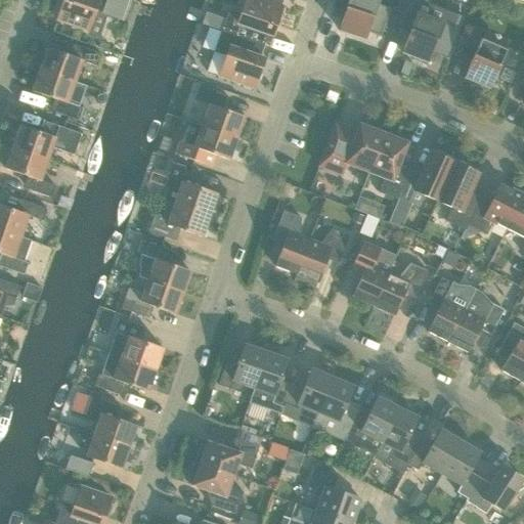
[(63,0),(56,19),(88,31),(94,10),(122,20),(128,0),(63,0)]
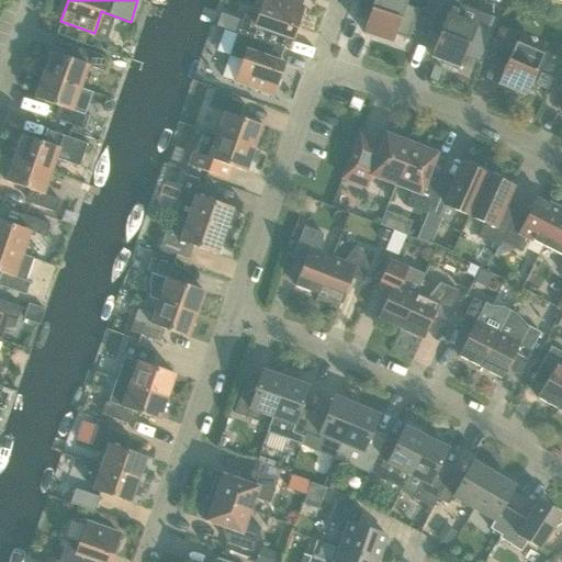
[(245,10),(237,32),(278,47),(282,35),(292,38),(303,7),(282,0),(262,0),(258,15),(245,10)]
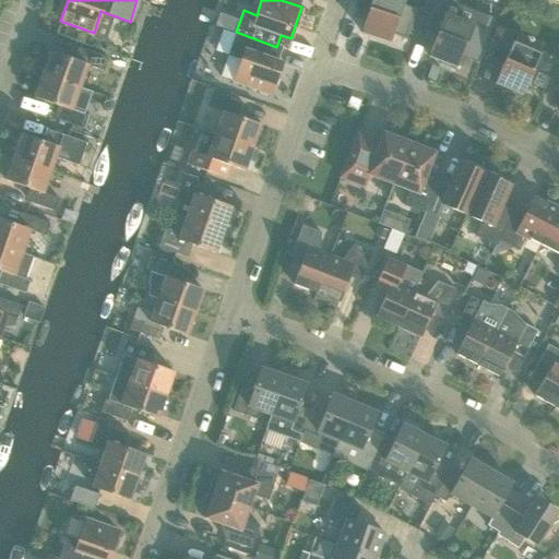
[(357,0),(353,16),(365,21),(361,32),(390,42),(392,34),(406,38),(417,9),(402,4),(403,0),(357,0)]
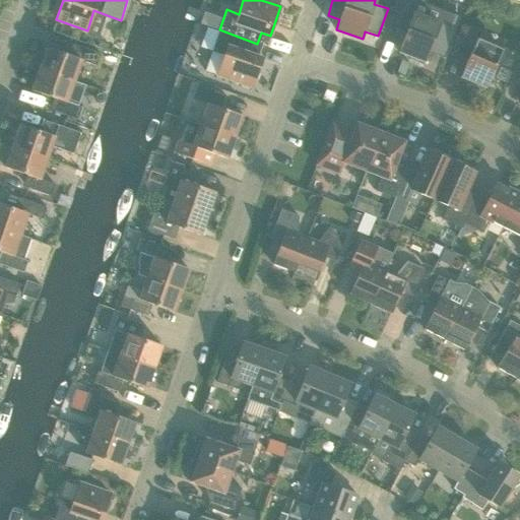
[(414,13),(416,7),(405,2),(396,25),(407,30),(399,52),(425,62),(440,23),(414,13)]
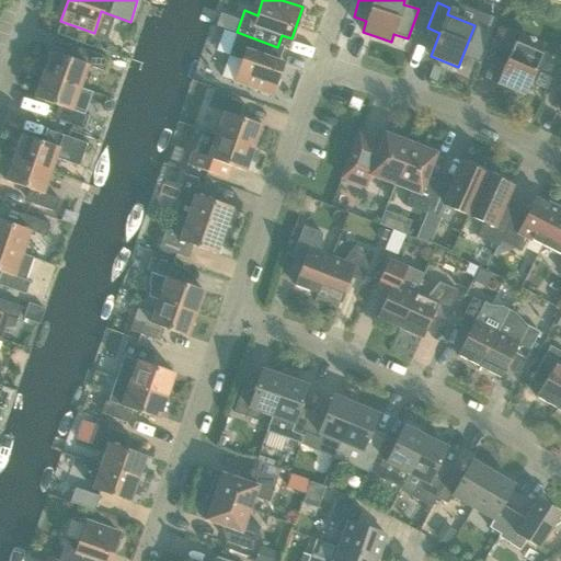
[(518,34),(506,30),(496,25),(485,50),(495,54),(507,59),(496,82),(524,94),(542,54),(515,42),(518,34)]
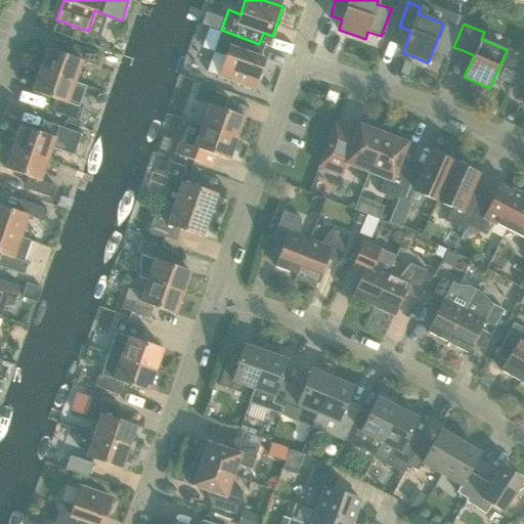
[(259,44),(221,30),(213,51),(226,56),(219,76),(254,88),(264,58),(255,55),(259,44)]
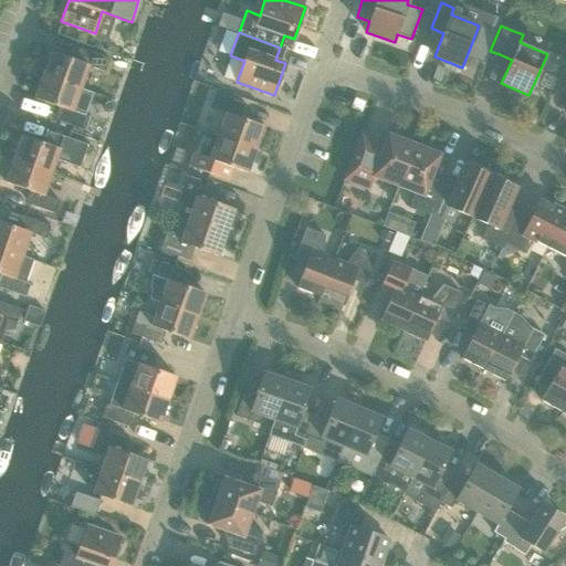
[(51,52),(42,75),(81,88),(88,65),(104,71),(108,59),(84,50),(80,62),(51,52)]
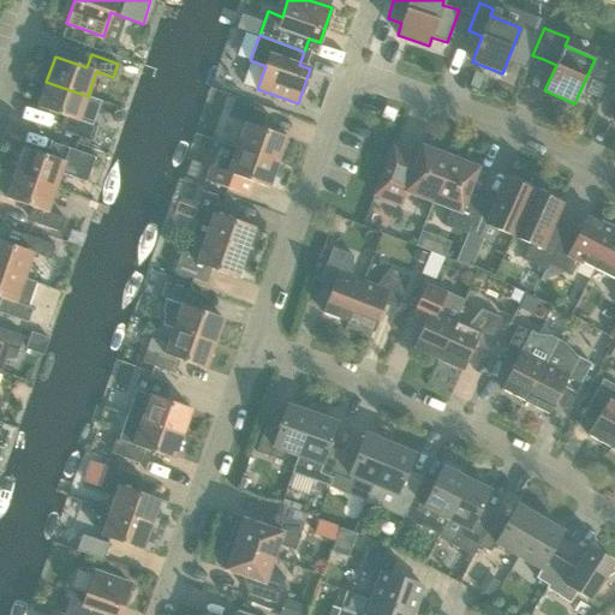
[(88,96),(46,82),(37,107),(69,118),(64,131),(91,141),(96,127),(79,121),(88,96)]
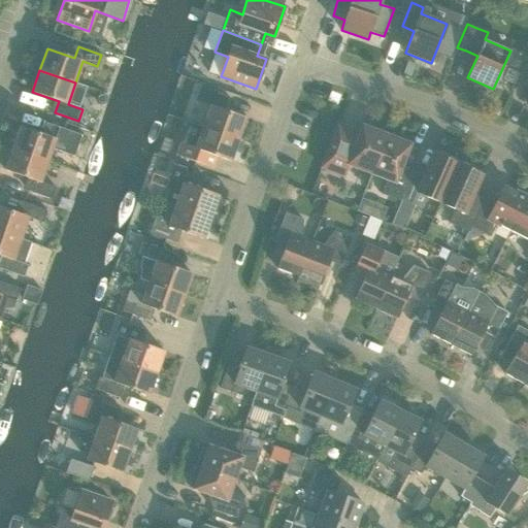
[(203,127),(238,139),(245,118),(219,108),(223,96),(200,89),(196,100),(210,105),(203,127)]
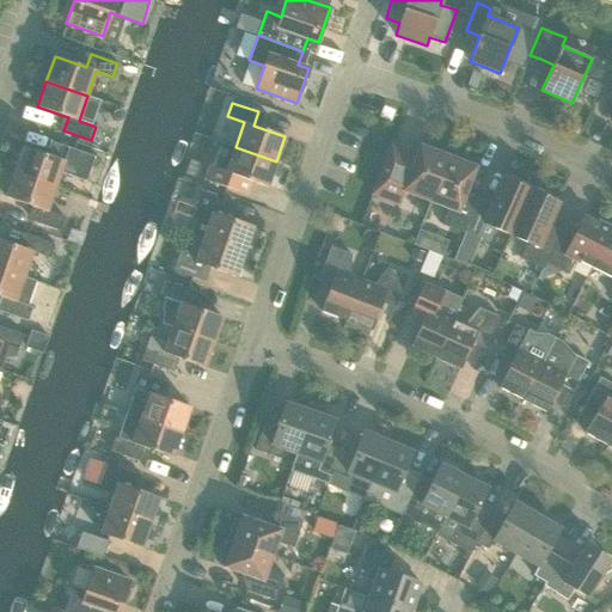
[(403,190),(430,201),(447,155),(420,145),(417,152),(392,142),(372,194),(398,204),(403,190)]
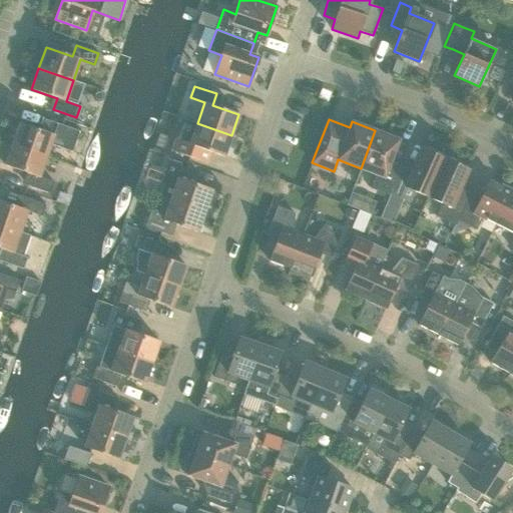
[(12,144),(46,156),(50,144),(72,151),(79,131),(72,128),(49,120),(45,132),(19,123),(12,144)]
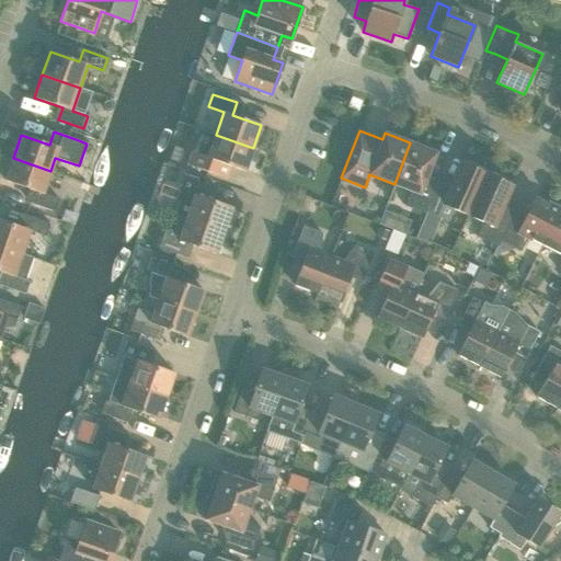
[(245,171),(253,148),(216,135),(208,157),(192,151),(187,164),(227,179),(231,165),(245,171)]
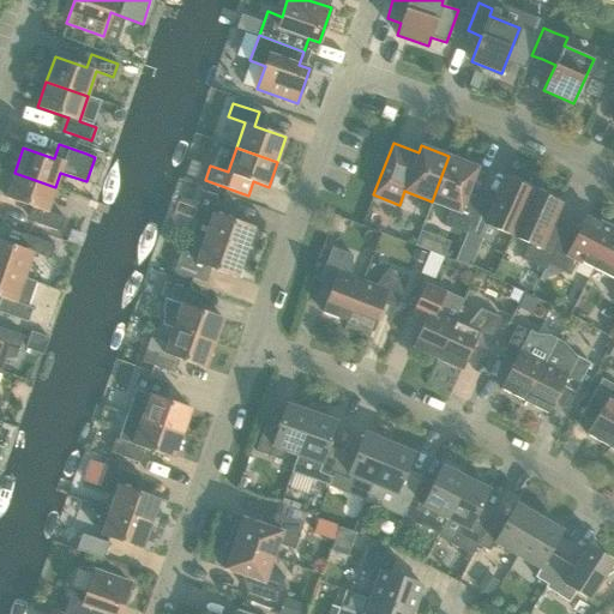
[(467,234),(467,232),(479,203),(465,198),(477,167),(449,156),(432,202),(449,209),(443,224),(467,234)]
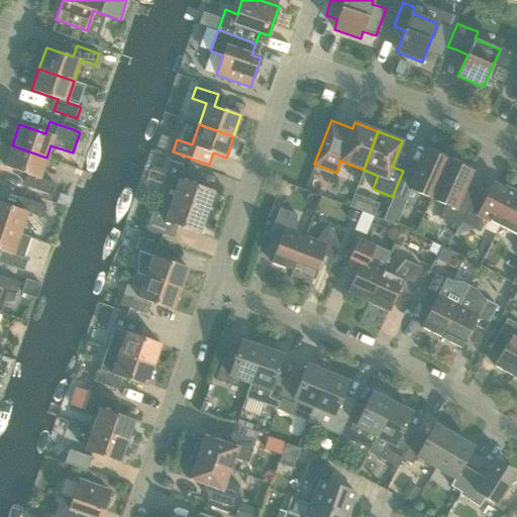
[(39,178),(46,158),(12,145),(5,167),(31,176),(27,187),(49,195),(55,183),(39,178)]
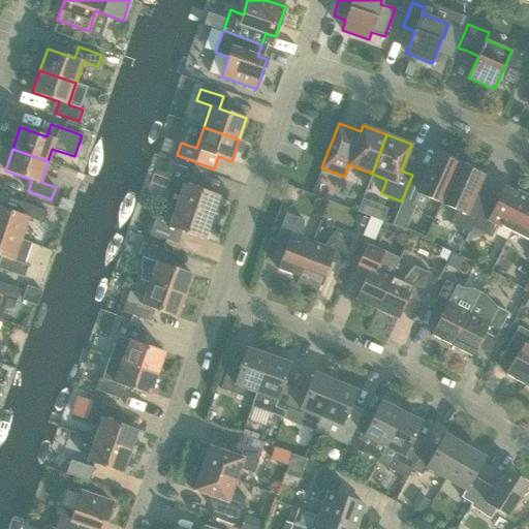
[(427,196),(441,203),(459,164),(435,154),(424,180),(412,175),(402,199),(413,204),(423,208),(427,196)]
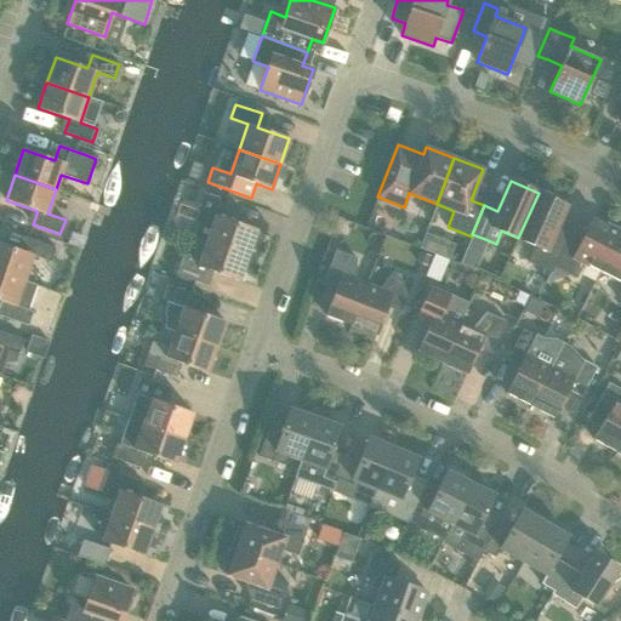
[(551,272),(554,267),(565,241),(552,235),(567,205),(539,193),(518,238),(535,245),(528,262),(551,272)]
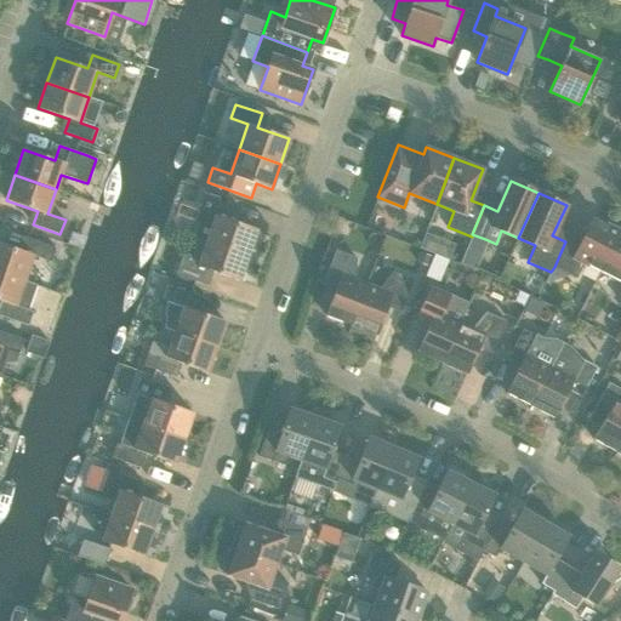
[(206,240),(249,255),(257,229),(226,218),(231,205),(203,195),(194,221),(211,227),(206,240)]
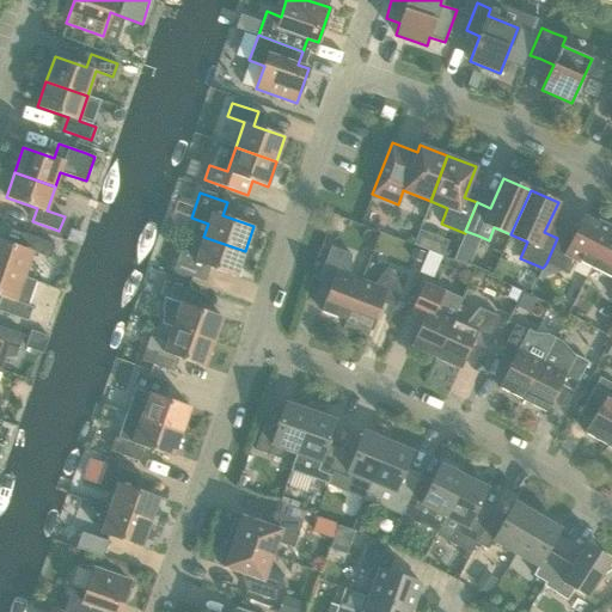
[(557,238),(546,263),(568,274),(575,258),(592,267),(611,228),(585,215),(571,242),(558,236),(557,238)]
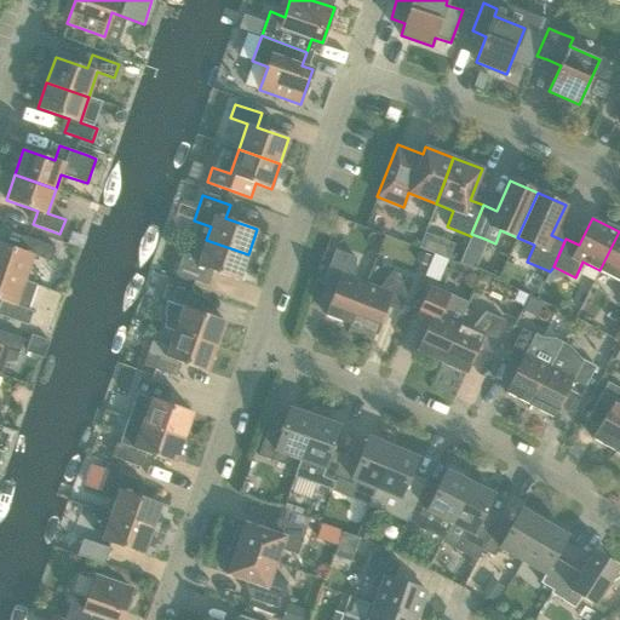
[(619,296),(619,299),(619,300),(619,231),(600,270),(619,280),(619,296)]
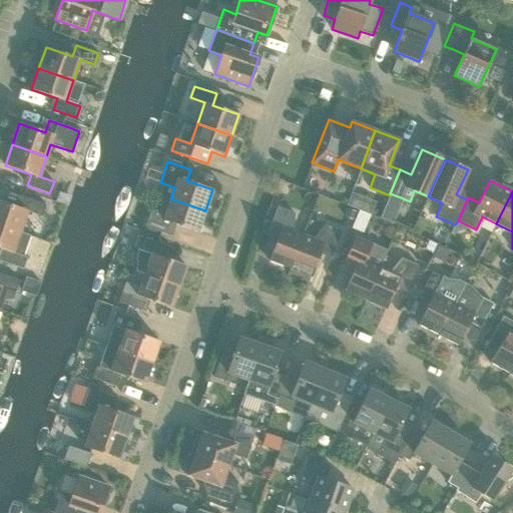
[(0,224),(20,231),(27,211),(41,216),(45,204),(23,196),(19,207),(0,200),(0,224)]
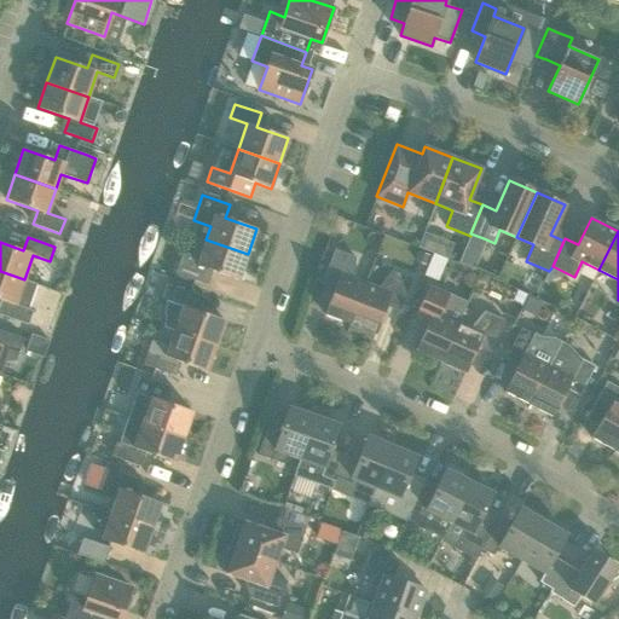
[(238,279),(248,254),(206,239),(201,254),(197,253),(181,255),(174,273),(207,284),(213,271),(238,279)]
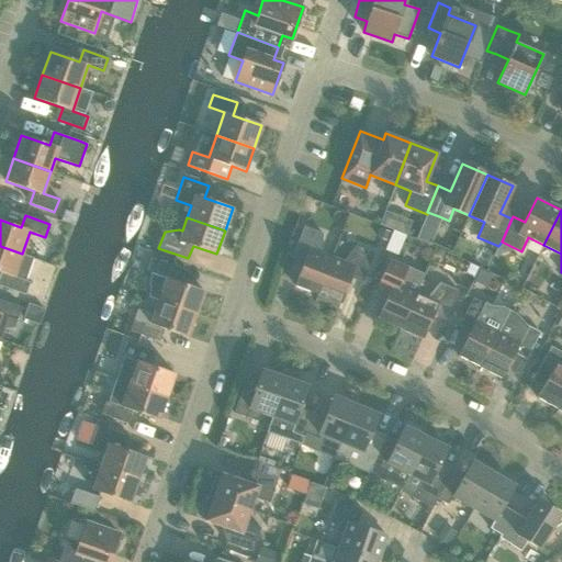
[(317,294),(332,257),(321,253),(323,233),(304,226),(294,250),(306,255),(295,285),(317,294)]
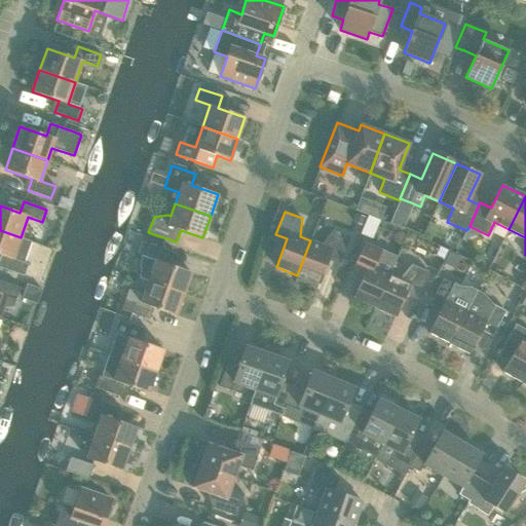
[(13,259),(21,237),(0,230),(0,254),(4,256),(0,267),(24,275),(28,264),(13,259)]
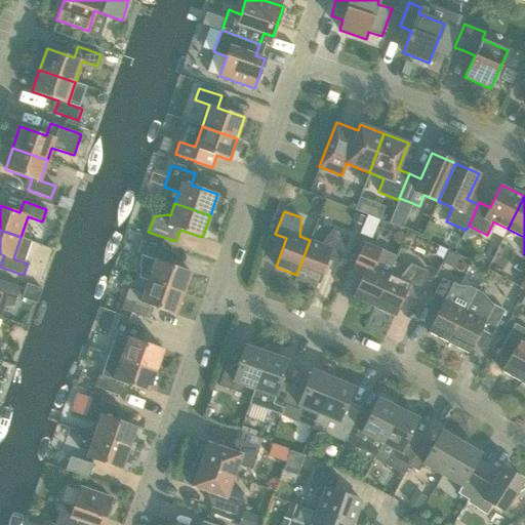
[(321,244),(310,240),(296,275),(318,283),(329,255),(340,259),(350,236),(331,230),(321,244)]
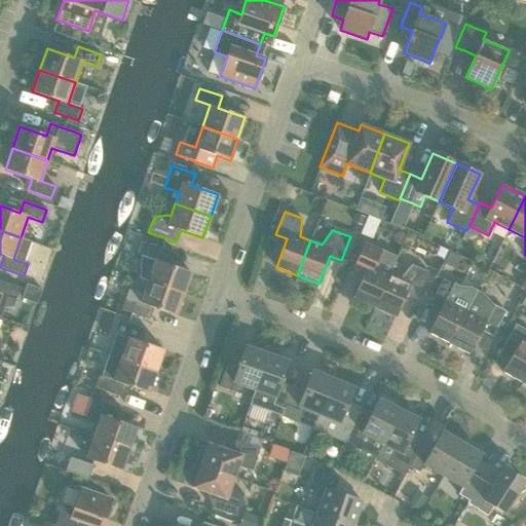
[(155,260),(148,282),(183,294),(191,272),(164,263),(168,252),(141,241),(137,254),(155,260)]
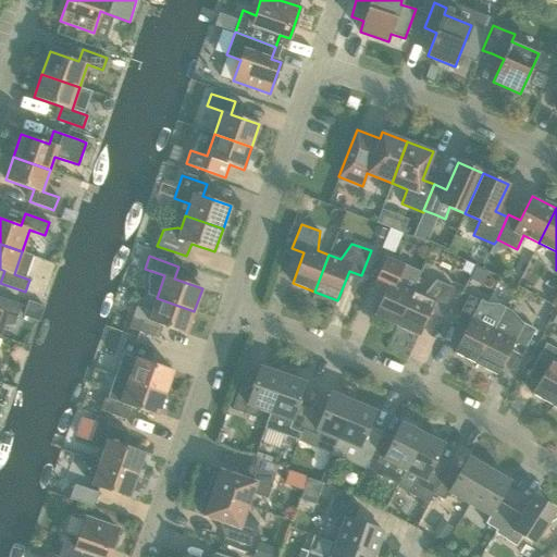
[(504,262),(491,256),(485,267),(498,273),(504,262)]
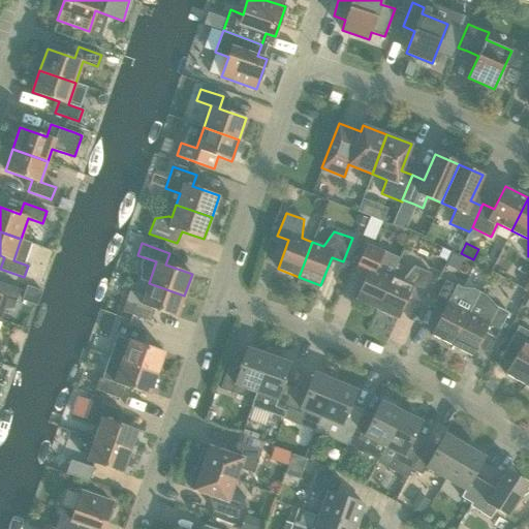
[(392,275),(399,258),(367,245),(354,271),(366,276),(355,300),(376,309),(392,275)]
